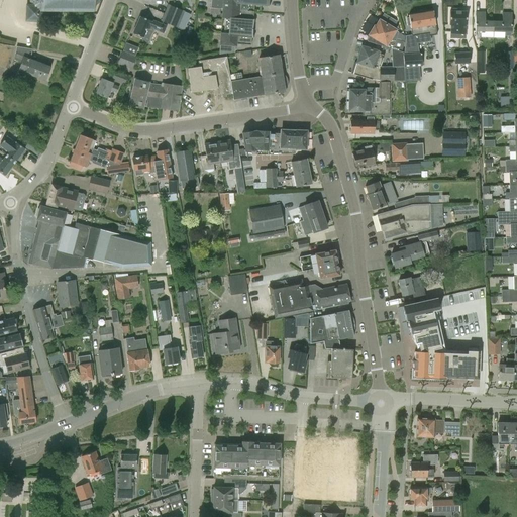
[(29,0),(30,1),(29,5),(26,5),(25,20),(41,21),(41,10),(94,11),(94,4),(99,1),(98,0),(29,0)]
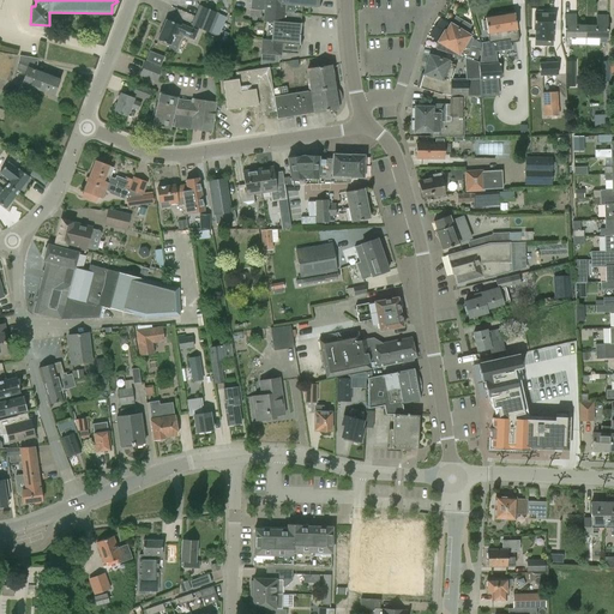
[(196,16),(222,26),(227,17),(218,13),(199,6),(196,16)]
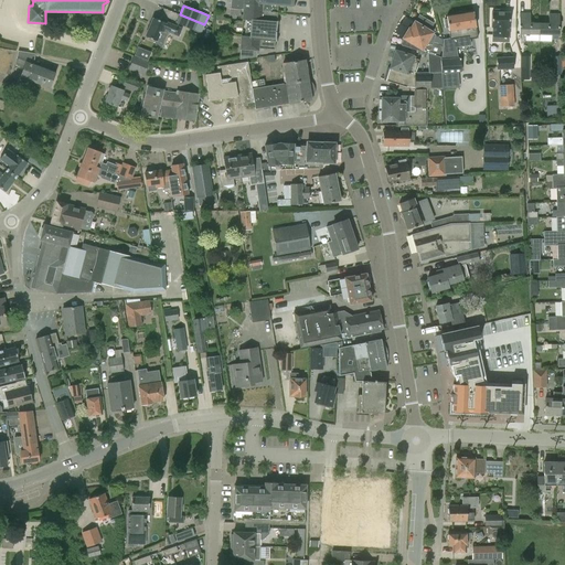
[(243,10),(242,20),(246,21),(245,36),(241,35),(240,50),(238,60),(256,57),(257,51),(258,51),(258,49),(274,50),(277,13),(243,10)]
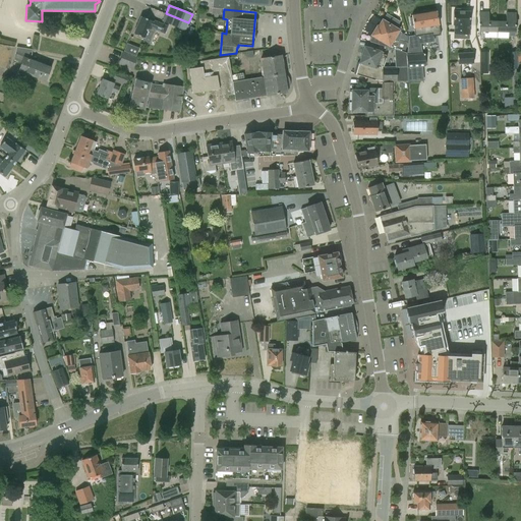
[(415,37),(421,36),(422,42),(432,40),(432,37),(440,35),(437,11),(411,16),(412,18),(409,18),(410,26),(413,25),(415,37)]
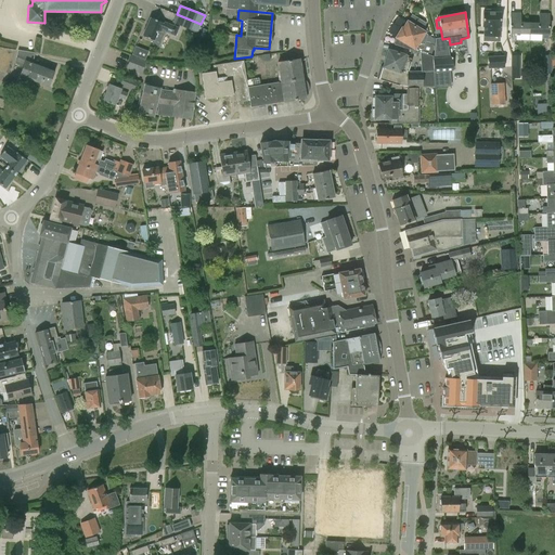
[(482,27),(483,27),(483,41),(499,41),(499,27),(499,14),(483,13),(482,27)]
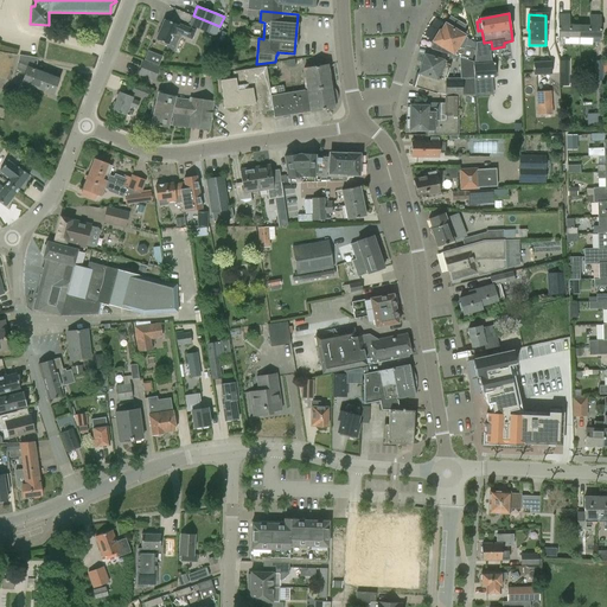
[(216,36),(219,26),(193,16),(190,25),(208,32),(216,36)]
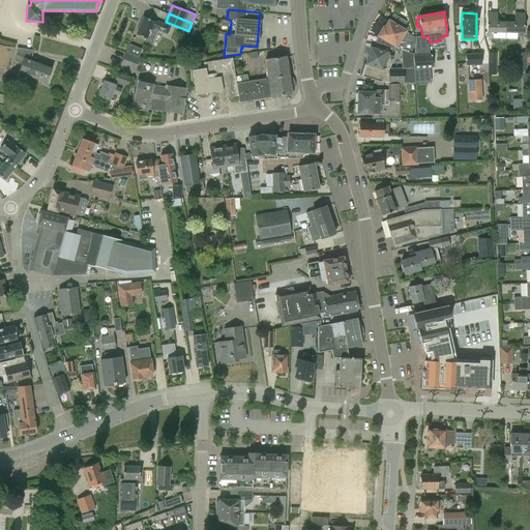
[(487,32),(517,33),(524,33),(524,13),(514,13),(514,23),(497,23),(497,13),(487,13),(487,32)]
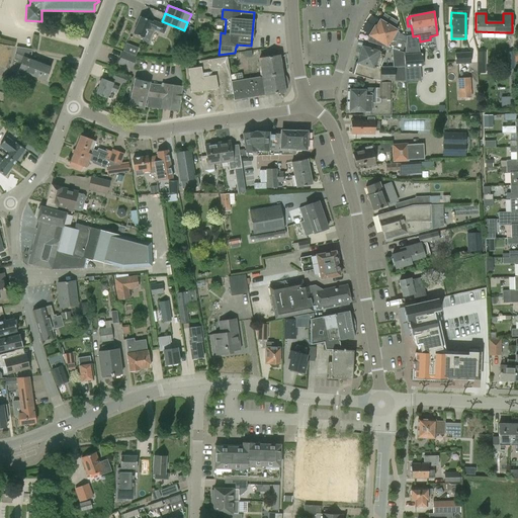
[(133,33),(143,37),(149,40),(152,32),(146,30),(147,28),(149,29),(151,26),(157,28),(156,30),(163,33),(166,25),(153,20),(152,21),(140,16),(133,33)]
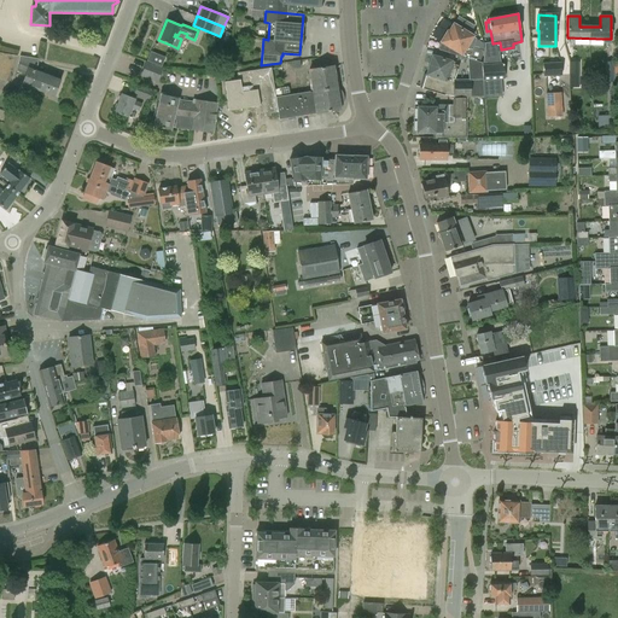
[(472,38),(453,24),(445,35),(444,34),(439,42),(442,44),(438,48),(439,50),(447,52),(447,53),(467,59),(476,62),(482,63),(483,58),(484,53),(477,51),(477,53),(471,52),(473,45),(468,42),(472,38)]
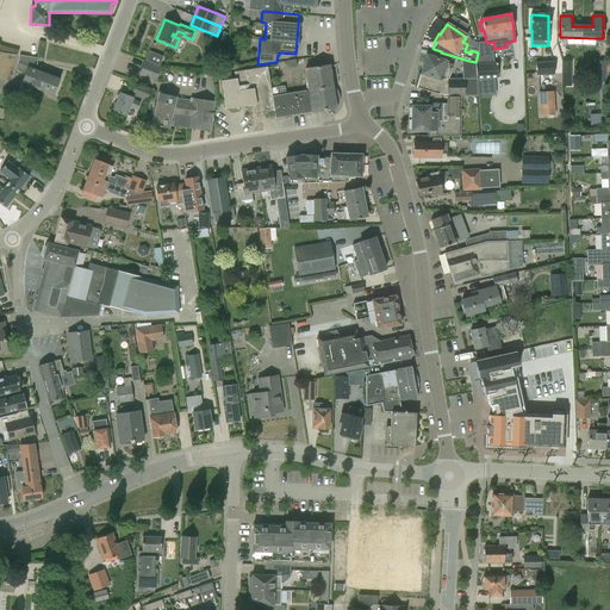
[(162,56),(149,51),(145,60),(159,66),(162,56)]
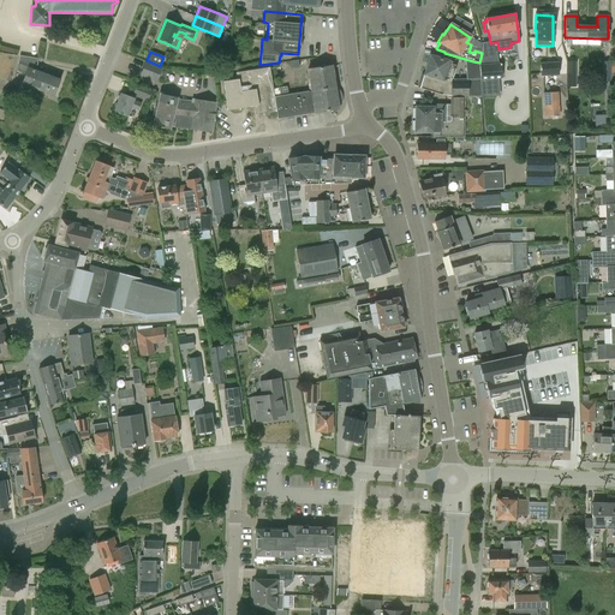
[(16,71),(25,75),(22,84),(54,96),(60,79),(37,70),(36,69),(37,59),(18,55),(16,71)]
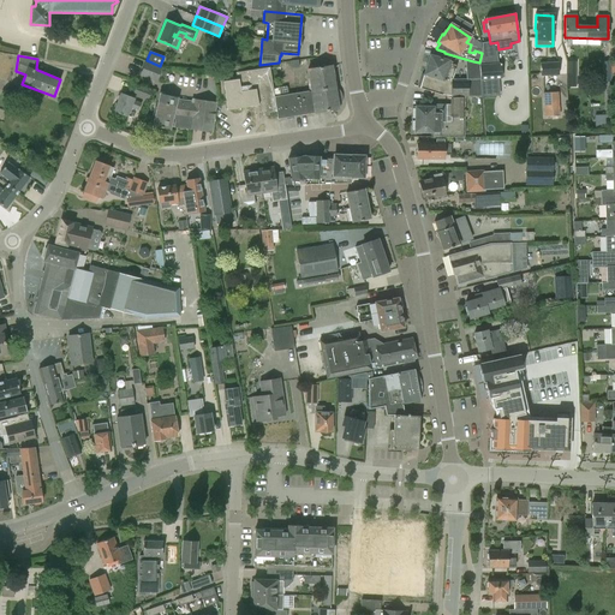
[(481,88),(481,79),(479,65),(479,63),(473,61),(465,59),(466,81),(451,81),(457,64),(429,55),(419,88),(448,96),(481,96),(481,88)]
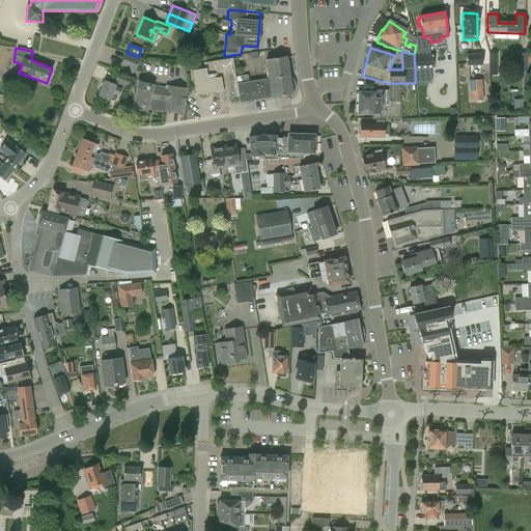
[(135,72),(140,58),(126,53),(120,65),(135,72)]
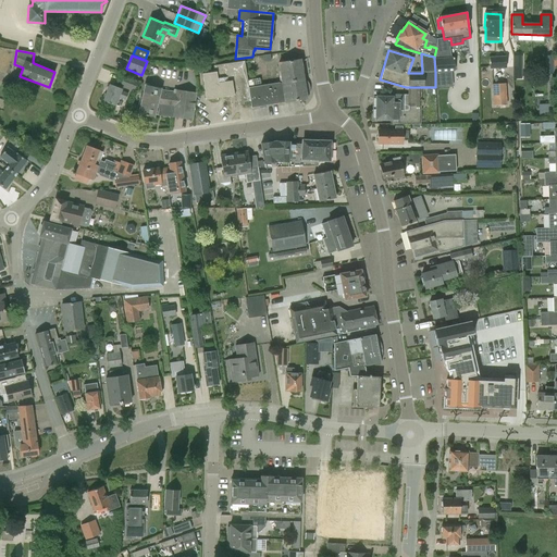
[(512,70),(512,76),(517,76),(517,70),(521,70),(521,57),(512,56),(512,70)]
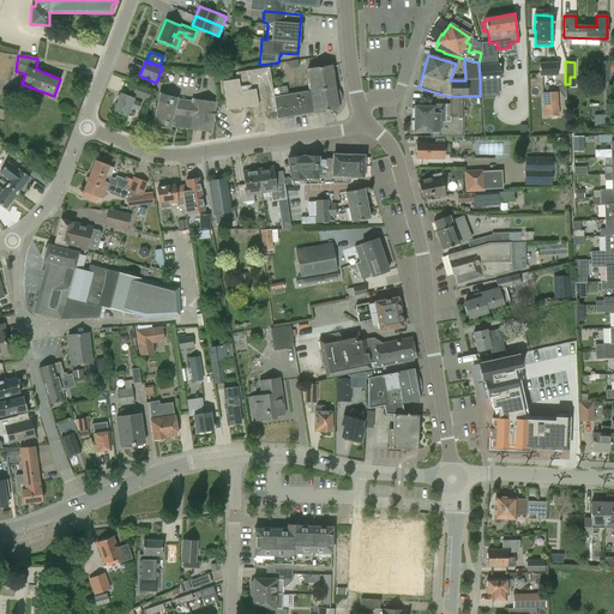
[(558,62),(540,64),(540,76),(558,74),(558,62)]
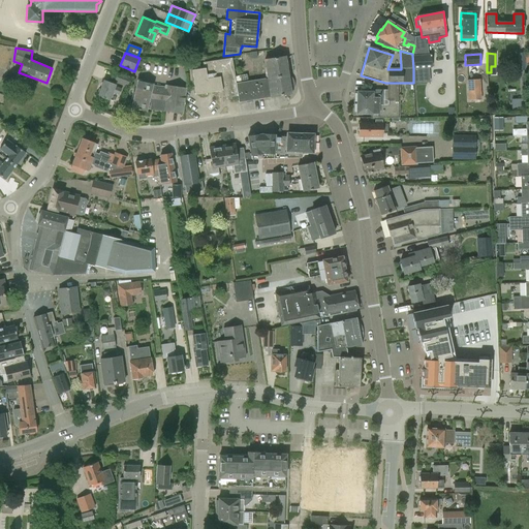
[(417,55),(412,56),(413,68),(428,67),(432,67),(431,55),(417,55)]
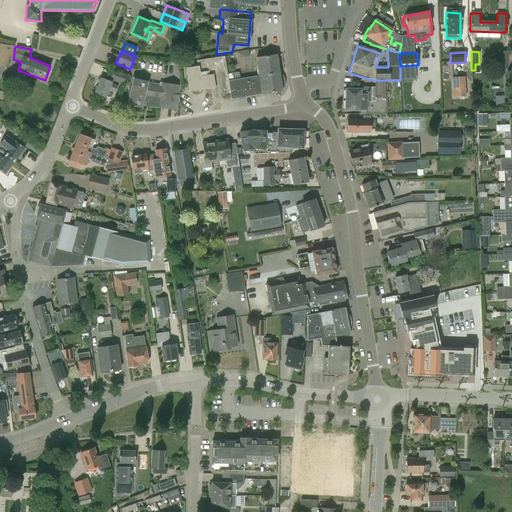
[(226,74),(224,56),(196,60),(197,66),(185,68),(189,91),(215,87),(216,95),(229,93),(226,74)]
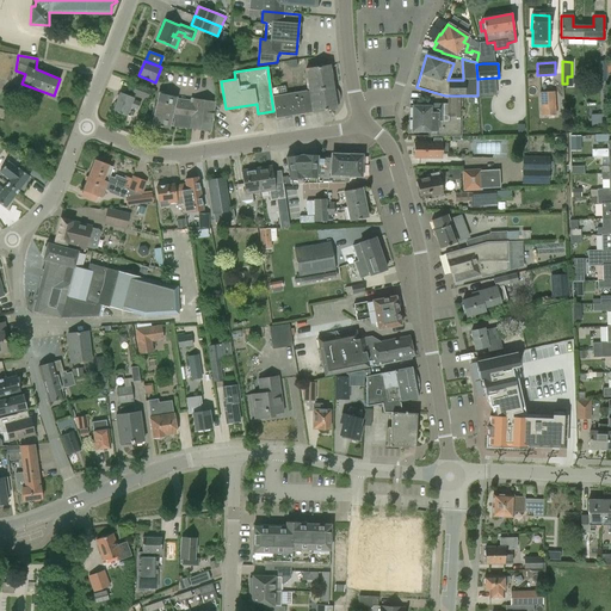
[(479,104),(483,105),(494,104),(493,96),(495,96),(494,78),(477,79),(477,87),(477,96),(479,104)]
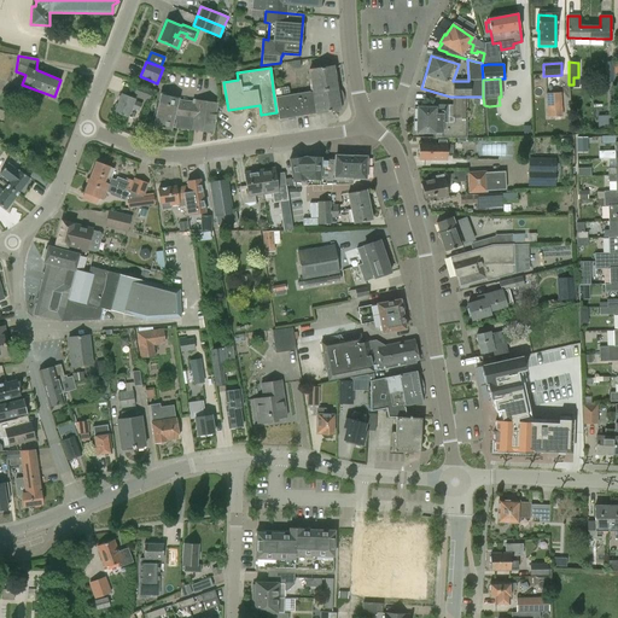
[(149,100),(152,91),(138,85),(134,95),(149,100)]
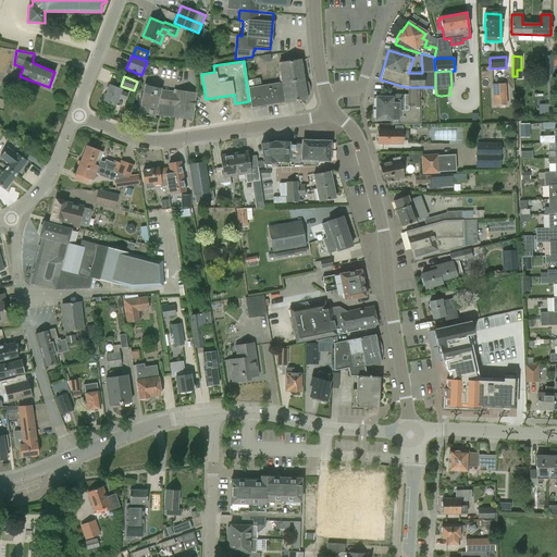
[(506,83),(493,84),(494,106),(507,104),(506,83)]
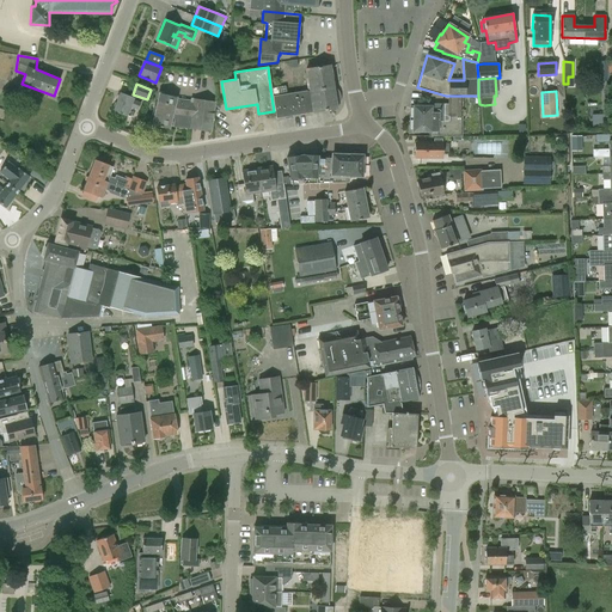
[(138,110),(140,103),(133,101),(134,98),(120,93),(114,111),(127,116),(130,106),(138,110)]
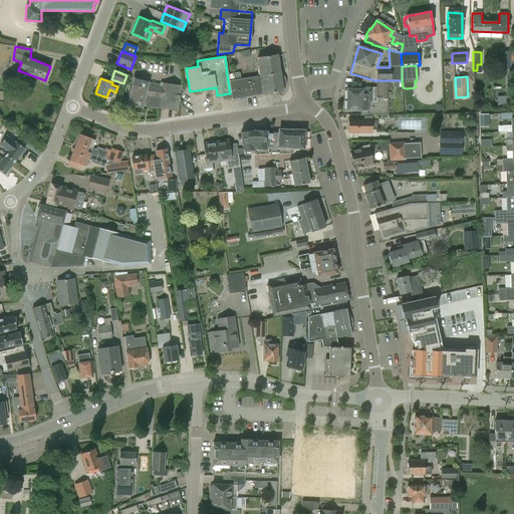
[(149,82),(134,78),(127,104),(142,108),(145,97),(148,85),(149,82)]
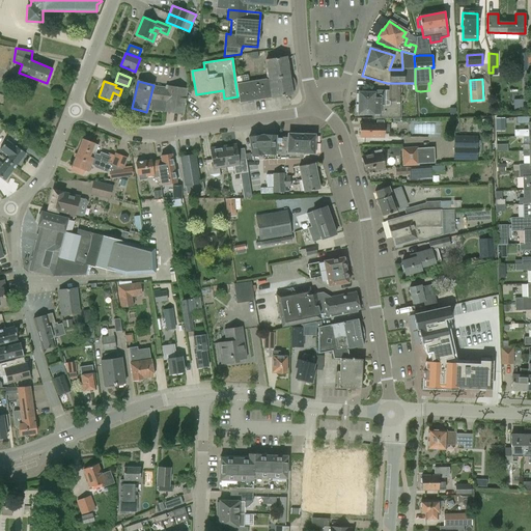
[(373,118),(393,118),(400,119),(401,84),(388,84),(388,90),(385,90),(373,89),(373,91),(356,91),(356,114),(373,115),(373,118)]
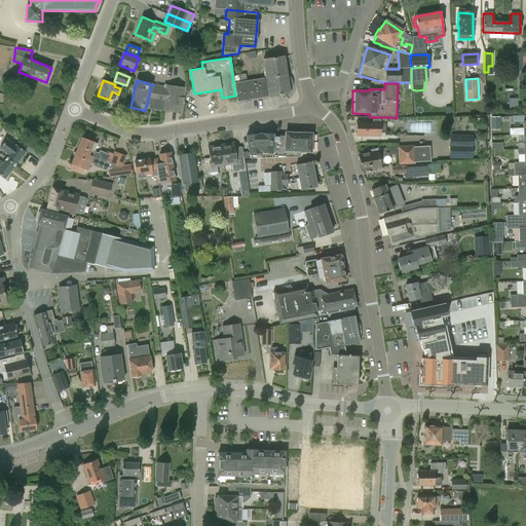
[(163,86),(152,85),(148,101),(150,101),(150,108),(181,113),(185,87),(164,84),(163,86)]
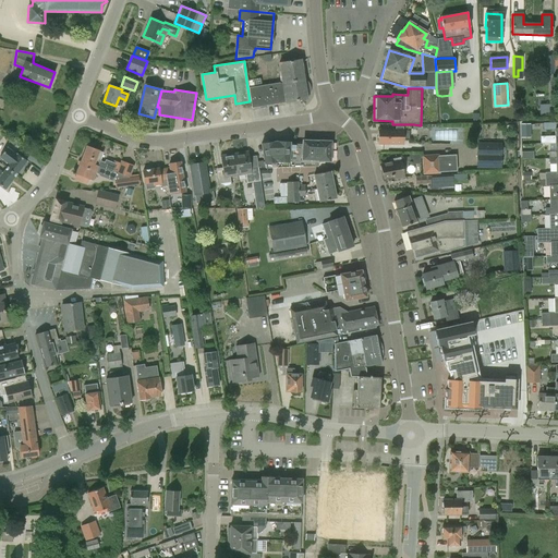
[(554,144),(557,143),(557,121),(543,122),(543,130),(554,129),(554,144)]
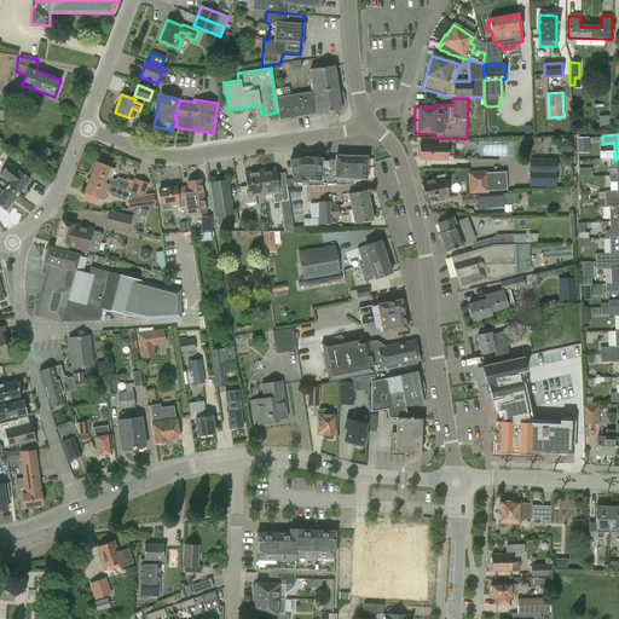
[(418,160),(439,160),(439,157),(446,157),(447,140),(438,140),(438,144),(431,143),(431,144),(418,144),(418,151),(417,152),(417,156),(418,157),(418,160)]
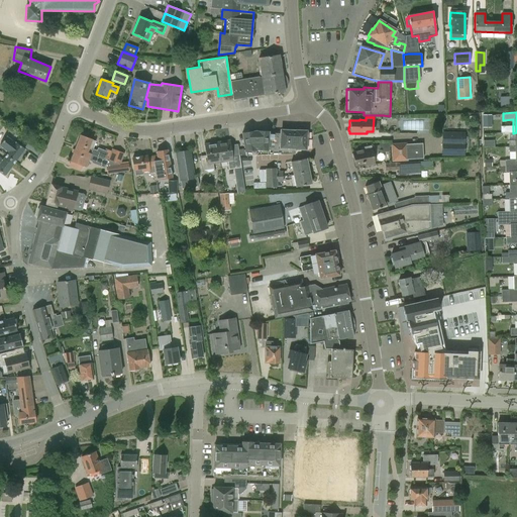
[(268,154),(269,133),(269,131),(259,129),(259,128),(251,128),(252,129),(242,133),(244,148),(238,149),(238,150),(238,152),(240,151),(241,156),(245,156),(268,154)]
